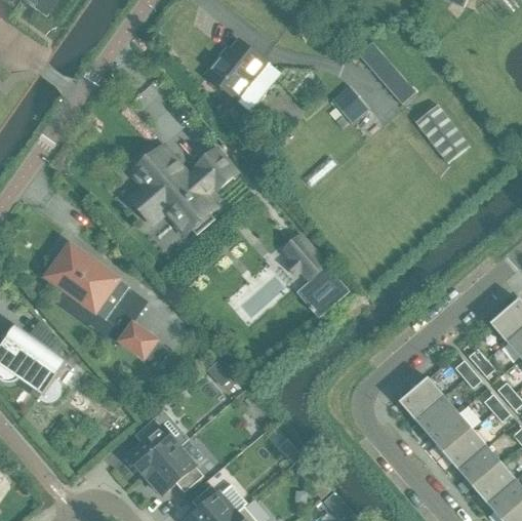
[(23,0),(42,14),(51,0),(23,0)]
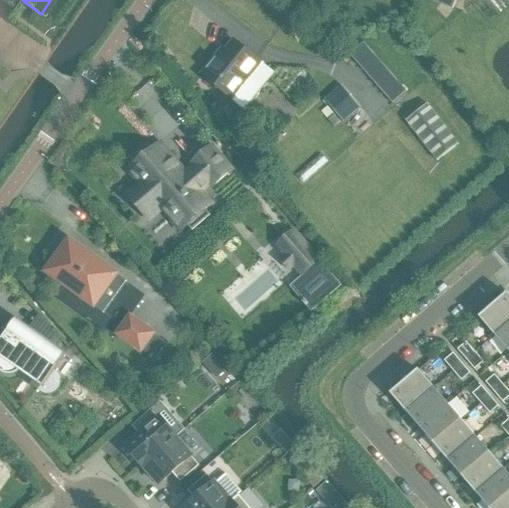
[(212,54),(198,72),(242,107),(272,69),(231,37),(215,57),(212,54)]
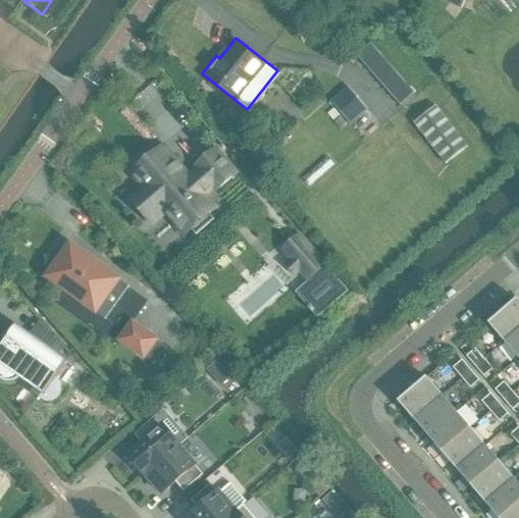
[(368,45),(356,55),(396,100),(408,90),(368,45)]
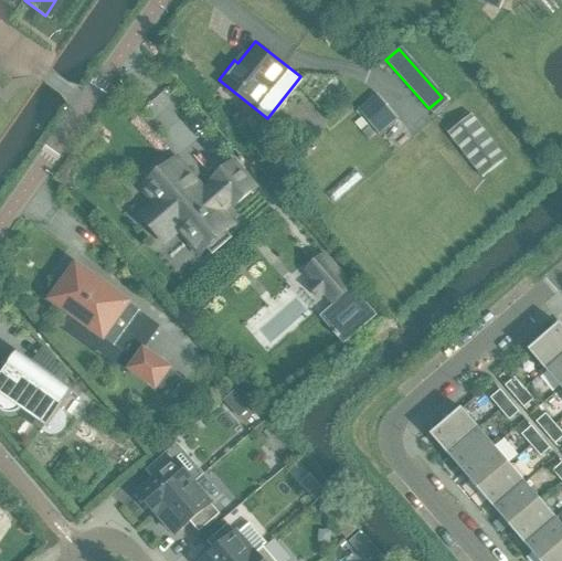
[(464,116),(445,129),(479,173),(504,155),(469,112),(464,116)]
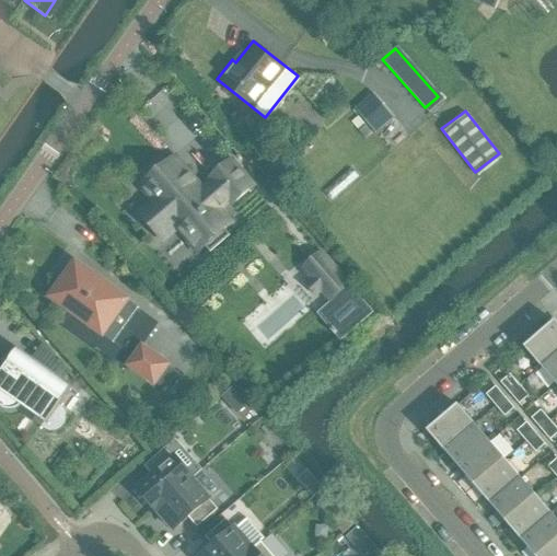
[(146,177),(139,183),(151,197),(141,206),(164,232),(181,218),(188,227),(186,229),(190,233),(193,231),(208,248),(228,232),(222,226),(229,220),(216,205),(222,199),(225,204),(244,187),(223,162),(206,177),(208,181),(198,190),(178,169),(175,172),(160,153),(140,171),(146,177)]
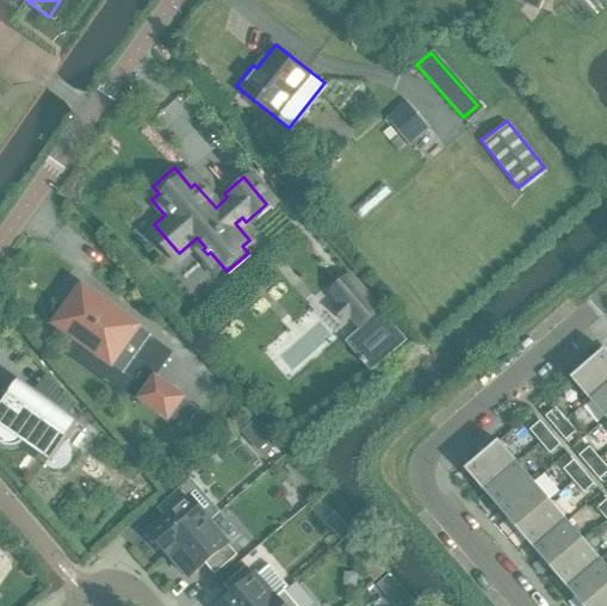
[(382,307),(348,269),(323,290),(333,301),(328,305),(341,321),(346,316),(355,328),(382,307)]
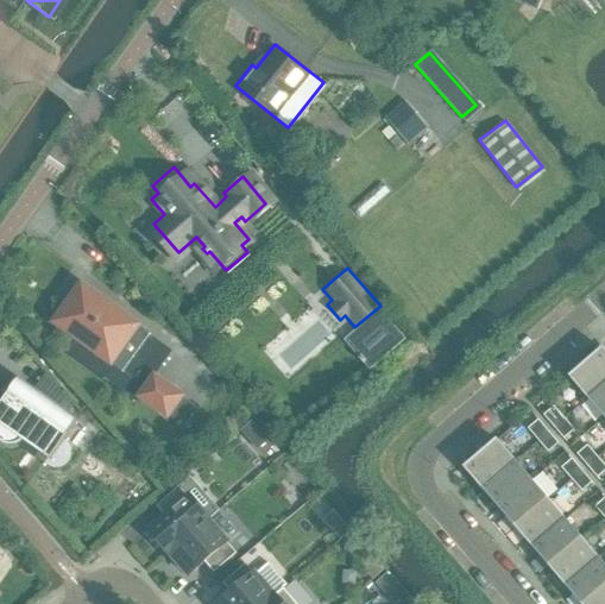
[(146,329),(79,281),(68,296),(71,299),(65,306),(62,304),(51,319),(119,367),(146,329)]
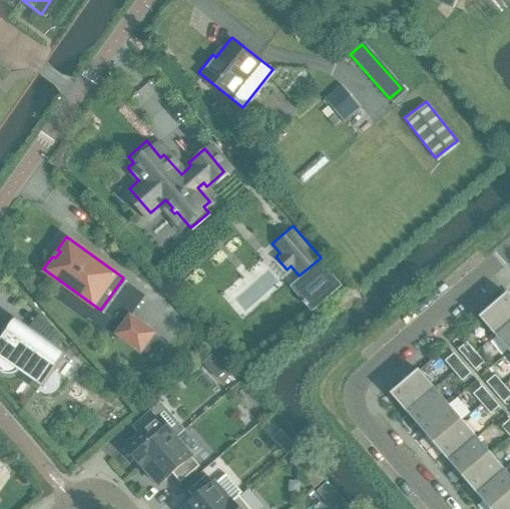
[(492,333),(509,317),(509,296),(505,291),(477,315),(492,333)]
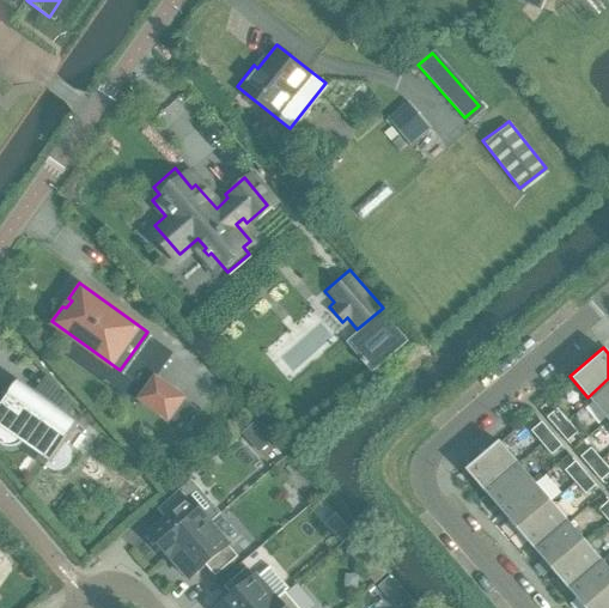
[(165,415),(181,395),(152,374),(136,395),(165,415)]
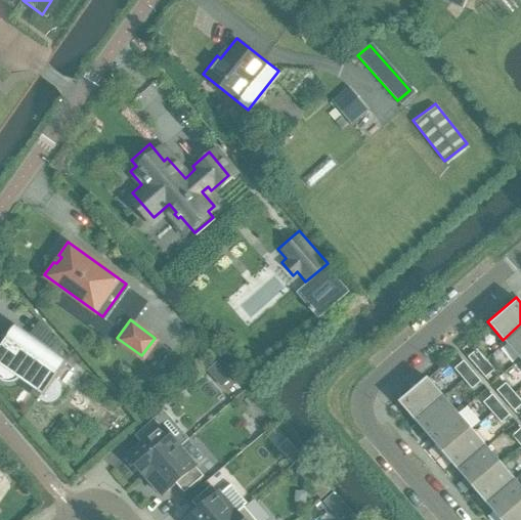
[(64,359),(14,323),(0,343),(0,377),(2,378),(4,379),(7,379),(9,379),(12,378),(13,378),(15,377),(16,376),(41,393),(64,359)]
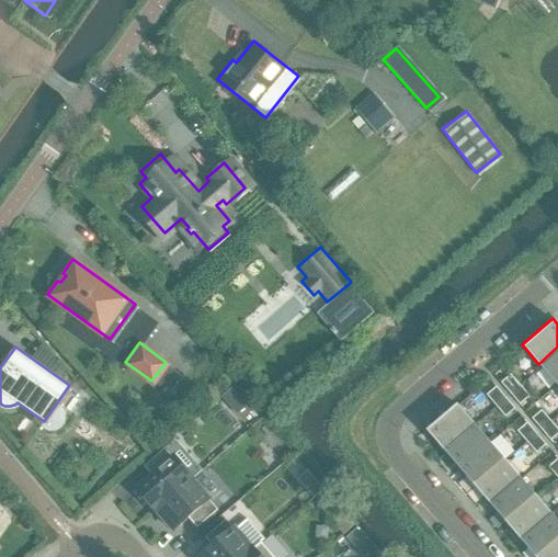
[(555,382),(557,378),(557,347),(538,364),(555,382)]
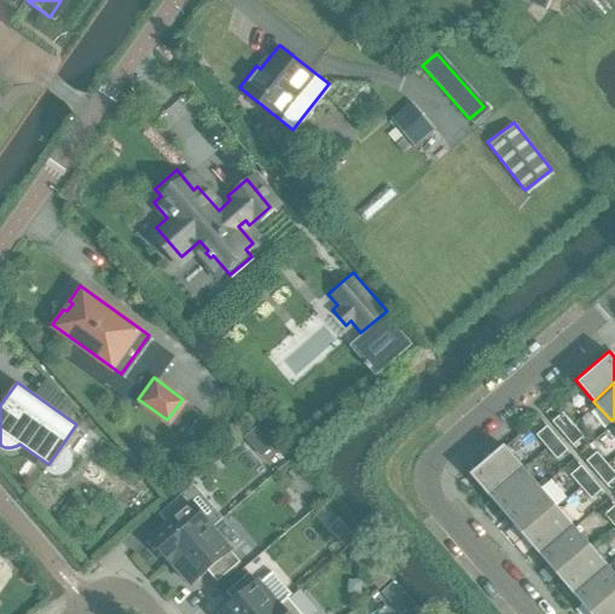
[(570,421),(560,410),(550,418),(560,430),(570,421)]
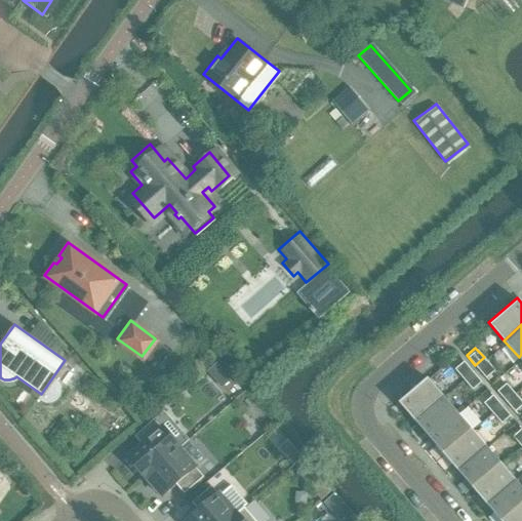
[(492,367),(484,357),(475,365),(484,375),(492,367)]
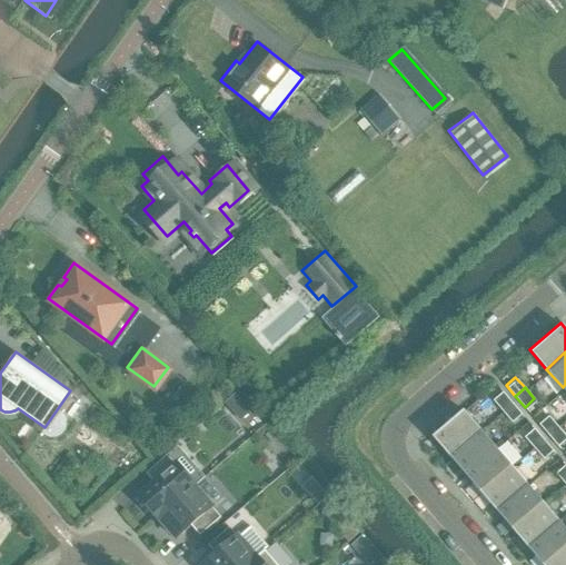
[(510,400),(500,389),(492,397),(500,408),(510,400)]
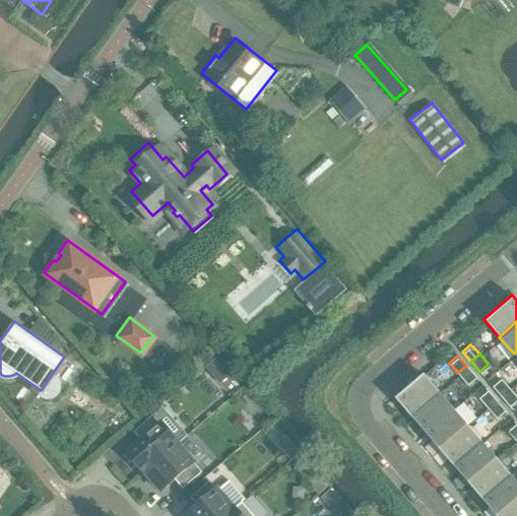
[(474,375),(466,366),(457,373),(465,383),(474,375)]
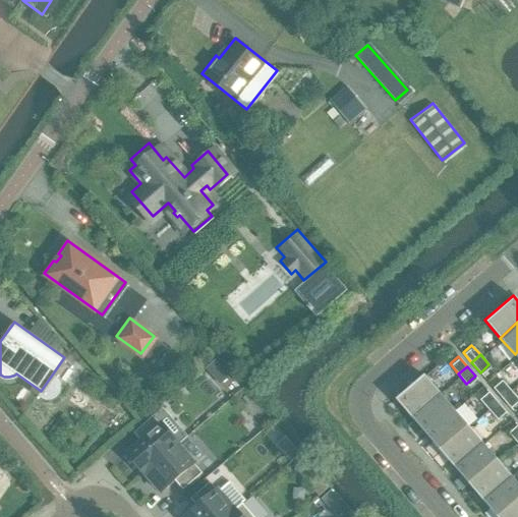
[(409,415),(439,391),(423,374),(395,398),(409,415)]
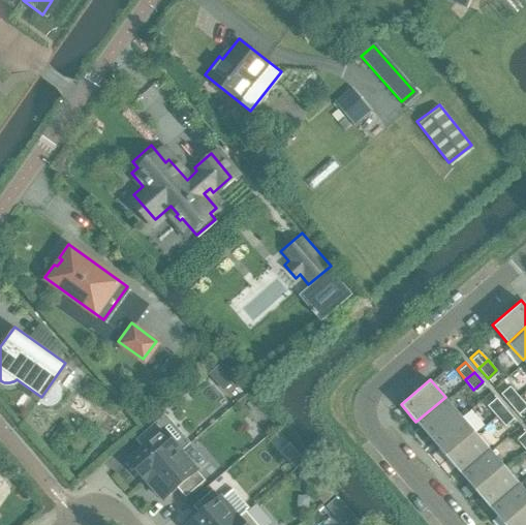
[(517,394),(508,383),(499,392),(507,402),(517,394)]
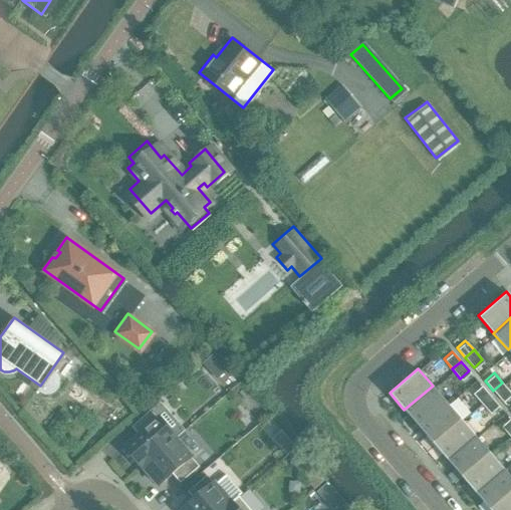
[(510,393),(502,383),(493,391),(502,400),(510,393)]
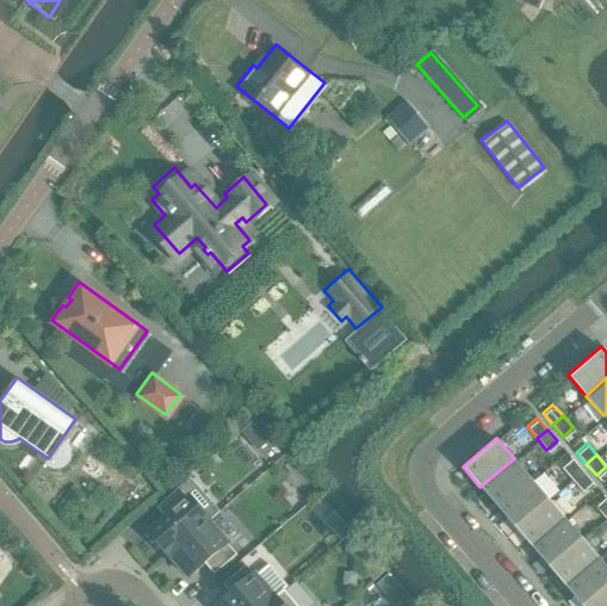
[(581,468),(571,457),(561,465),(570,477),(581,468)]
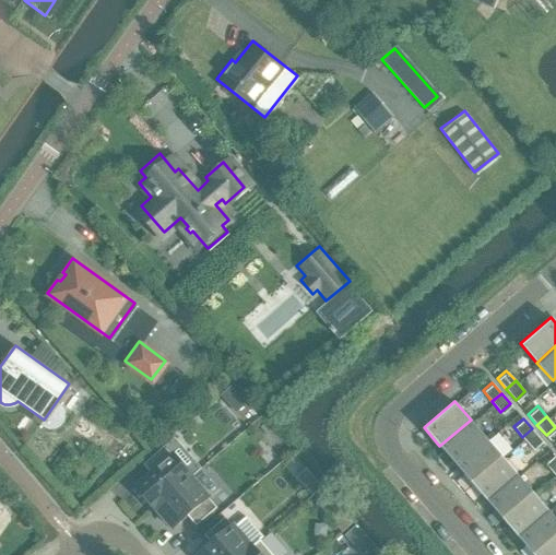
[(456,463),(486,438),(471,420),(439,446),(456,463)]
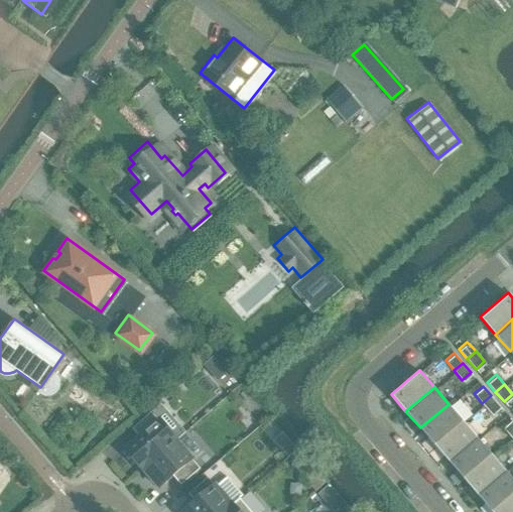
[(499,405),(491,395),(482,403),(491,413),(499,405)]
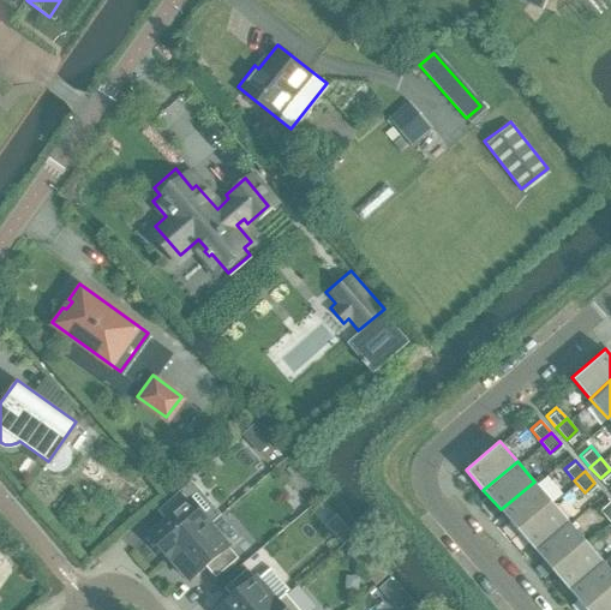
[(517,530),(551,501),(534,482),(501,509),(517,530)]
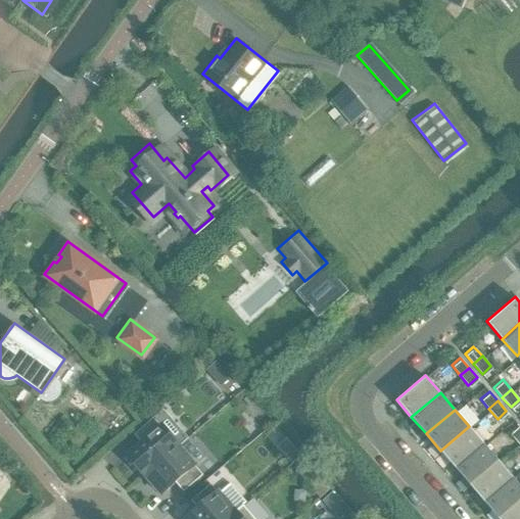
[(177,442),(159,424),(151,415),(132,431),(140,440),(126,453),(143,472),(177,442)]
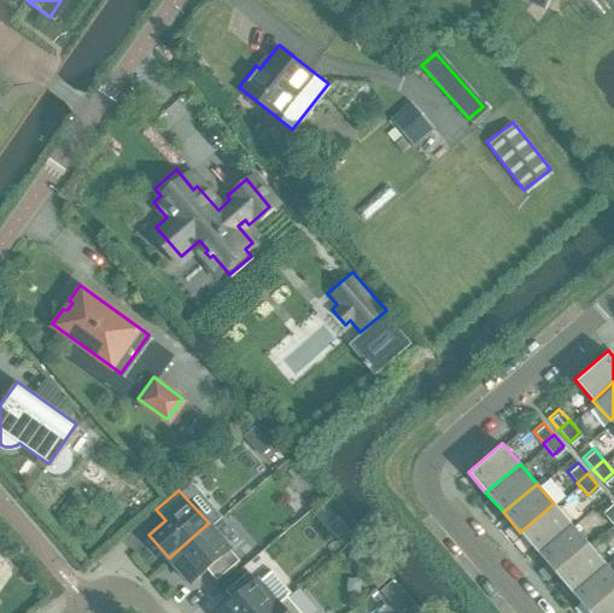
[(613,519),(613,505),(612,501),(601,511),(612,523),(613,519)]
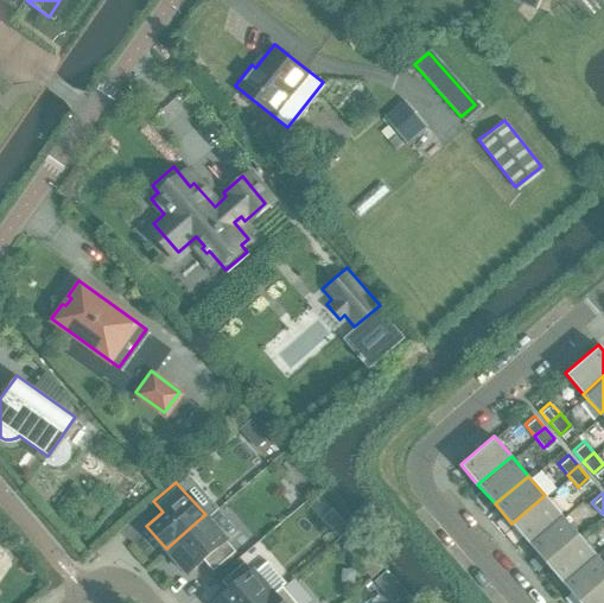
[(528,543),(561,514),(545,495),(512,524),(528,543)]
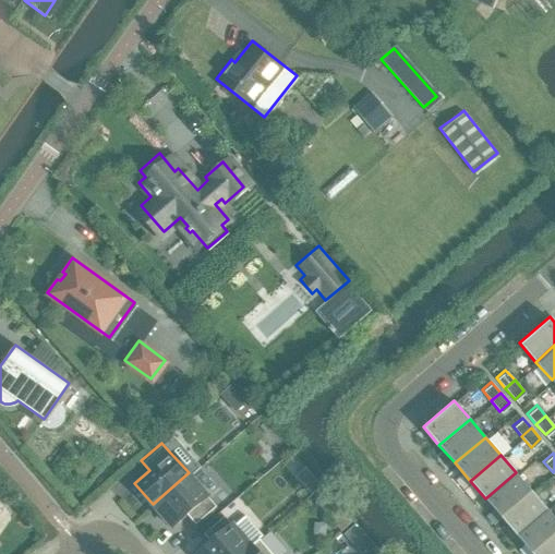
[(214,504),(205,494),(206,493),(189,472),(153,504),(170,525),(185,512),(193,521),(214,504)]
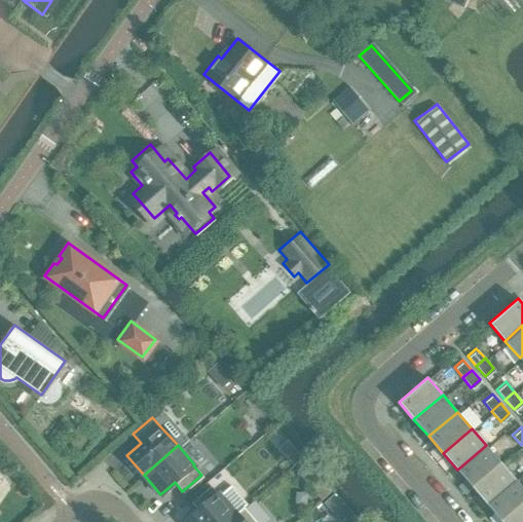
[(472,487),(500,462),(486,445),(457,470),(472,487)]
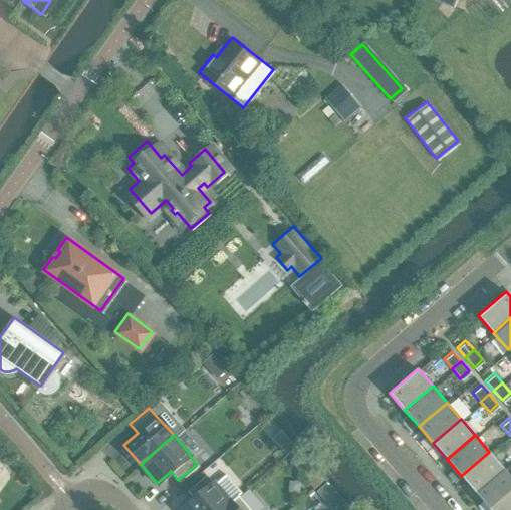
[(475,492),(503,468),(489,452),(461,476),(475,492)]
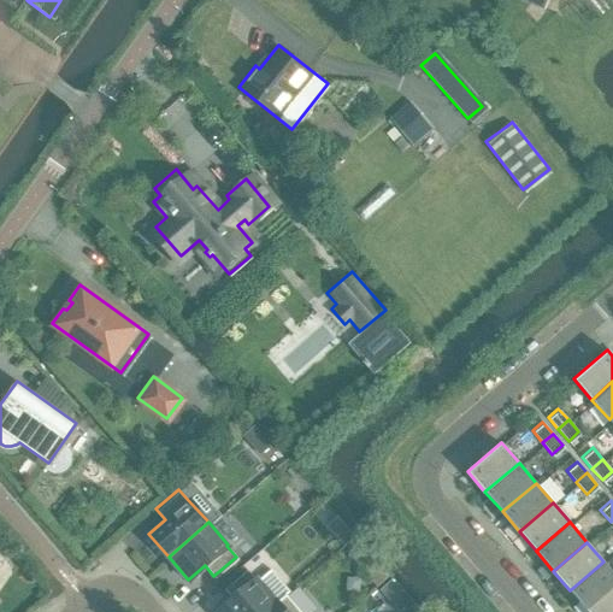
[(587,611),(612,588),(612,571),(603,562),(570,590),(587,611)]
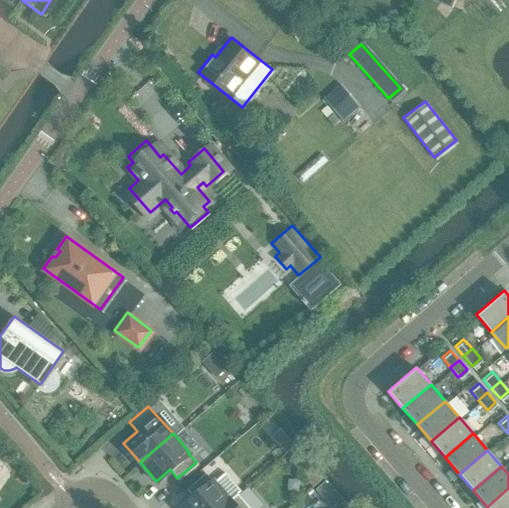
[(217,507),(228,498),(212,480),(204,471),(185,487),(193,496),(179,507),(217,507)]
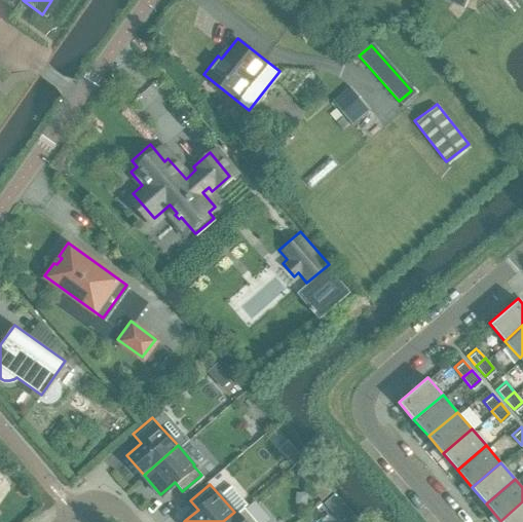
[(501,521),(522,521),(522,501),(500,521),(501,521)]
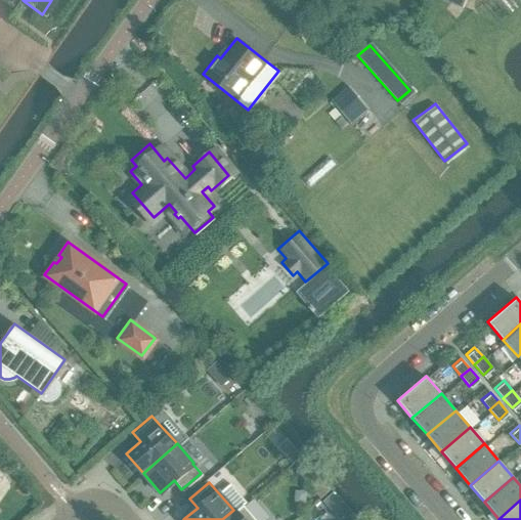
[(256,519),(242,503),(233,510),(222,519),(256,519)]
